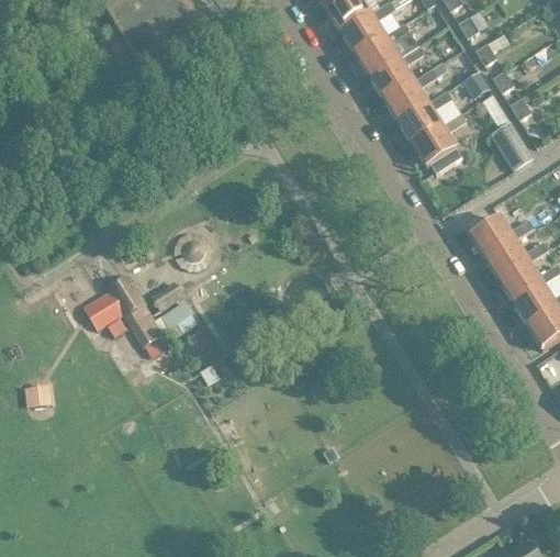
[(175,10),(169,0),(91,0),(114,42),(175,10)]
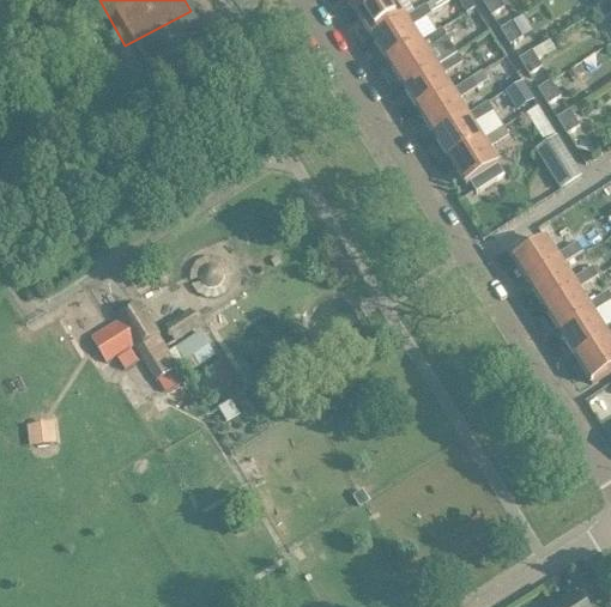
[(349,0),(356,11),(373,0),(349,0)]
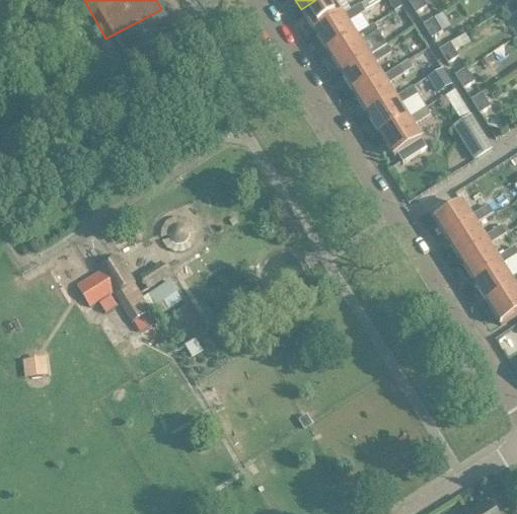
[(315,0),(301,9),(314,29),(342,12),(334,0),(315,0)]
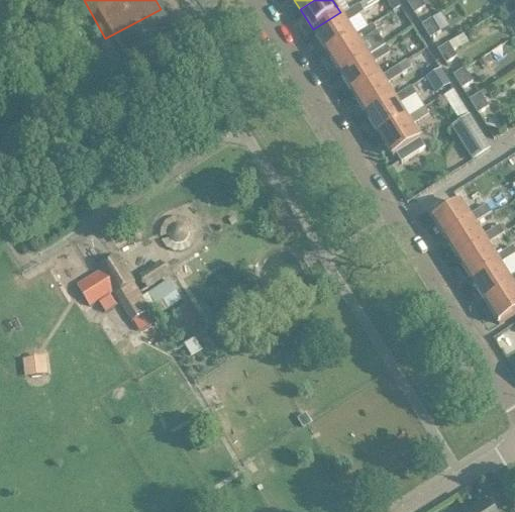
[(359,0),(358,1),(363,9),(377,0),(359,0)]
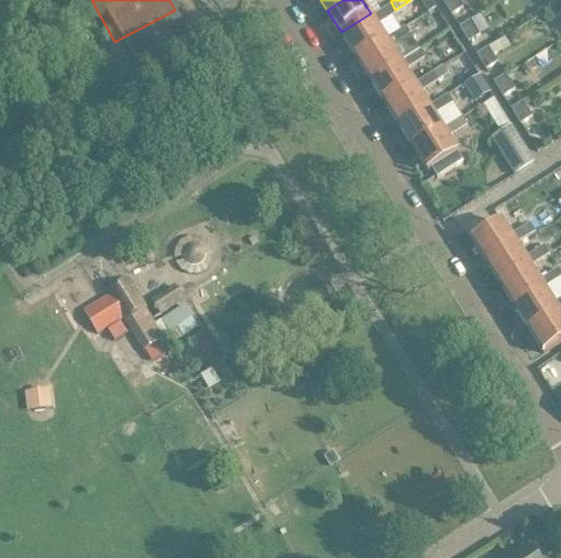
[(422,0),(428,9),(436,3),(433,0),(422,0)]
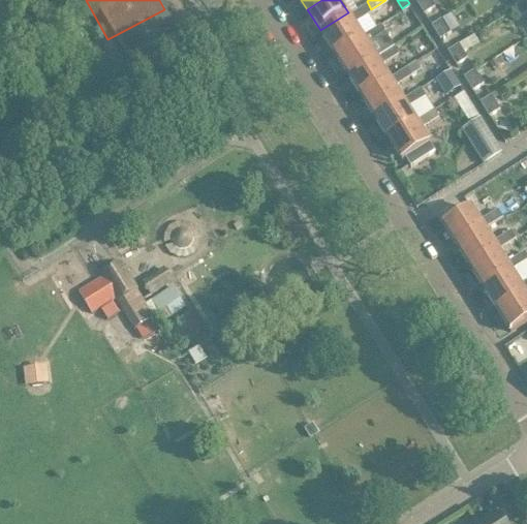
[(424,11),(435,5),(432,0),(416,0),(424,11)]
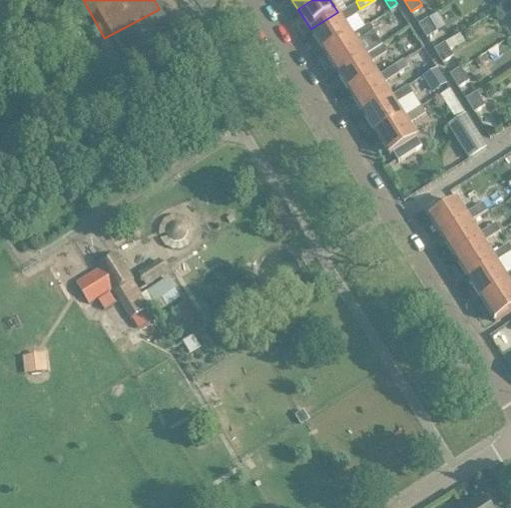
[(506,0),(500,4),(506,12),(510,9),(510,0),(506,0)]
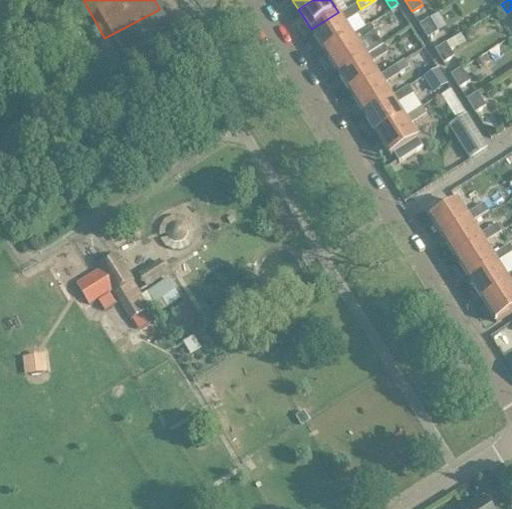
[(356,1),(338,12),(311,29),(324,50),(351,33),(343,20),(360,9),(356,1)]
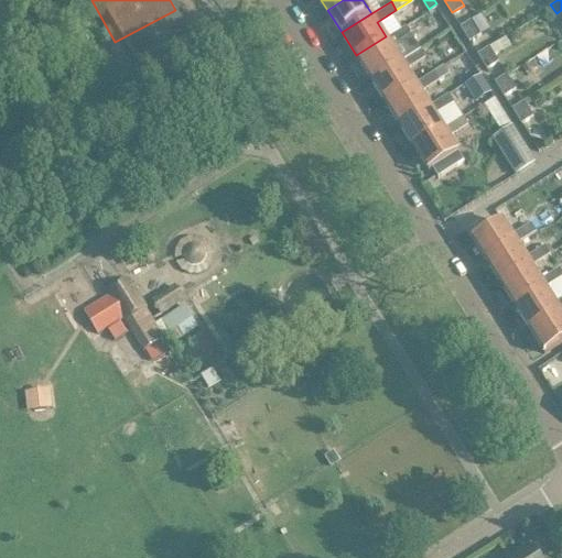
[(479,11),(471,17),(481,31),(489,25),(479,11)]
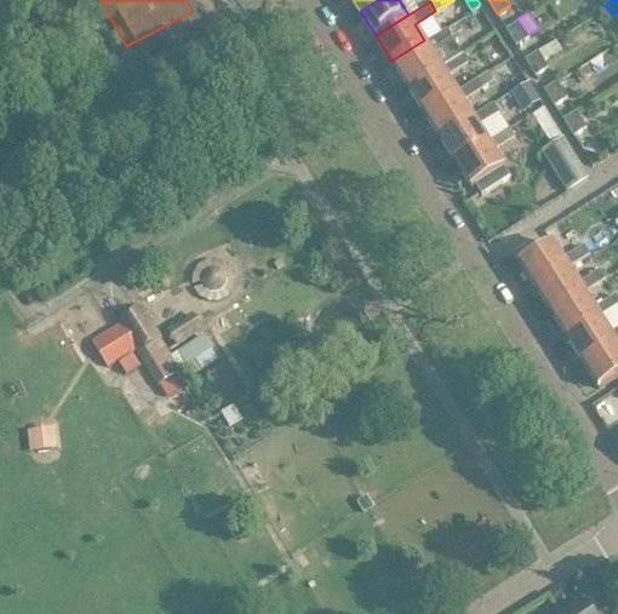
[(528,34),(518,18),(505,27),(515,42),(528,34)]
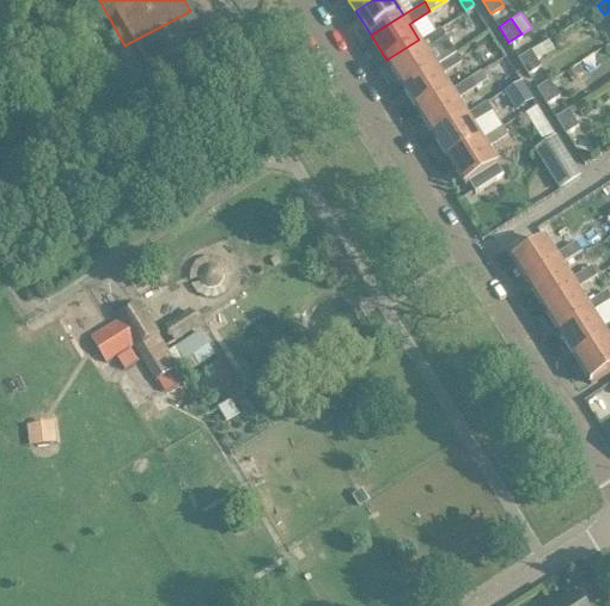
[(402,84),(434,63),(455,50),(440,26),(419,40),(386,60),(402,84)]
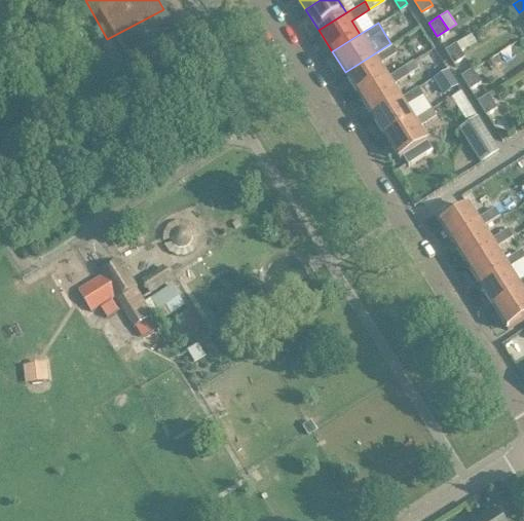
[(455,41),(444,47),(453,62),(463,54),(455,41)]
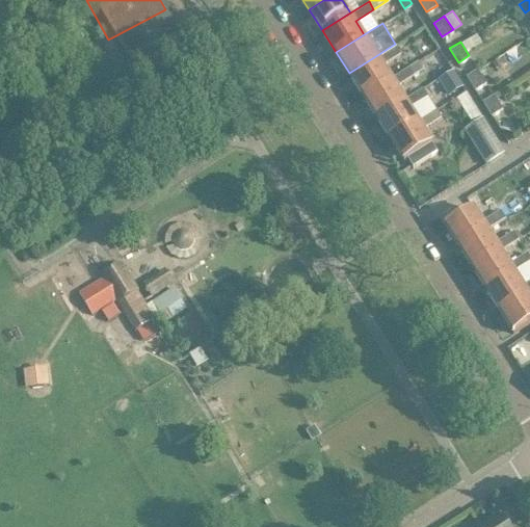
[(363,95),(391,77),(382,63),(400,51),(395,44),(377,55),(349,73),(363,95)]
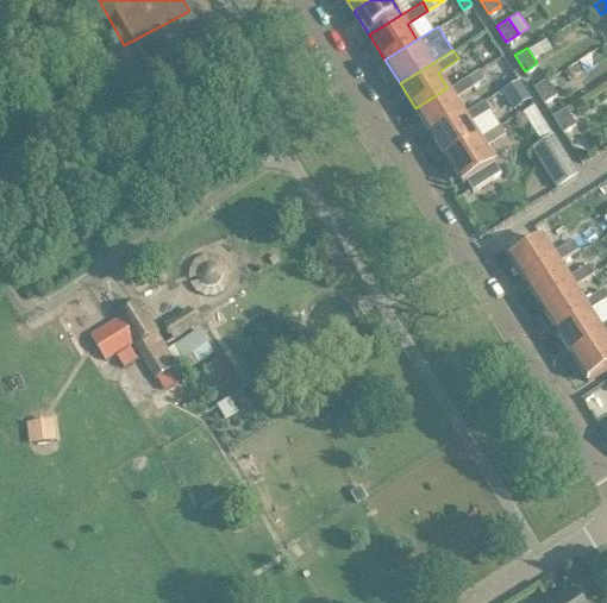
[(431,132),(463,112),(452,96),(483,77),(479,68),(448,88),(415,108),(431,132)]
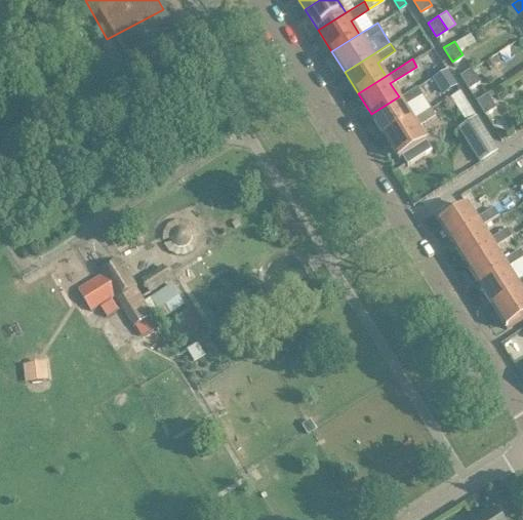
[(471,66),(459,73),(469,86),(479,80),(471,66)]
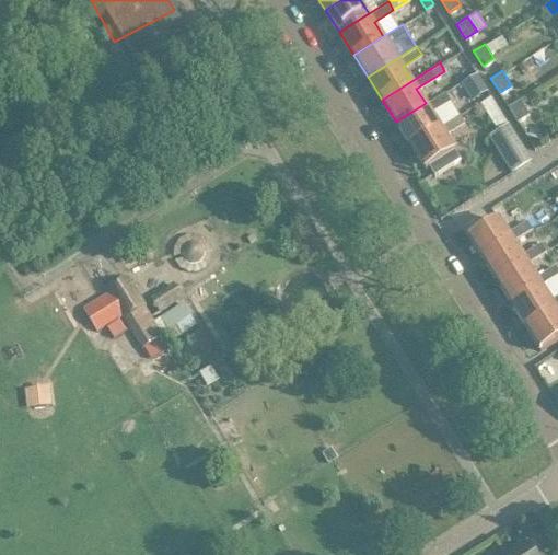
[(476,71),(461,80),(472,97),(487,89),(476,71)]
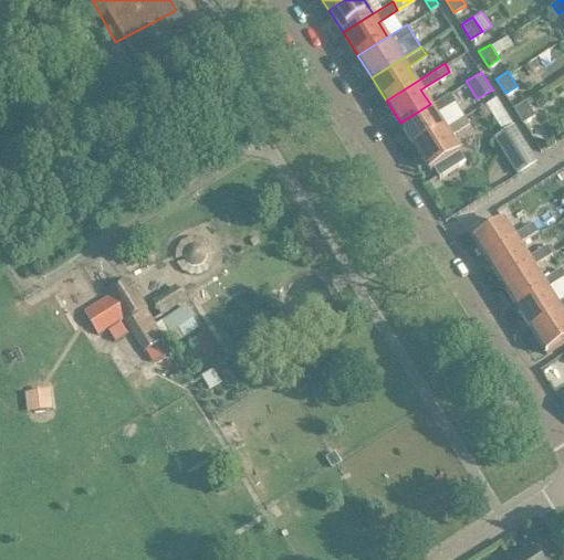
[(449,92),(430,104),(400,123),(415,145),(445,126),(435,112),(455,99),(449,92)]
